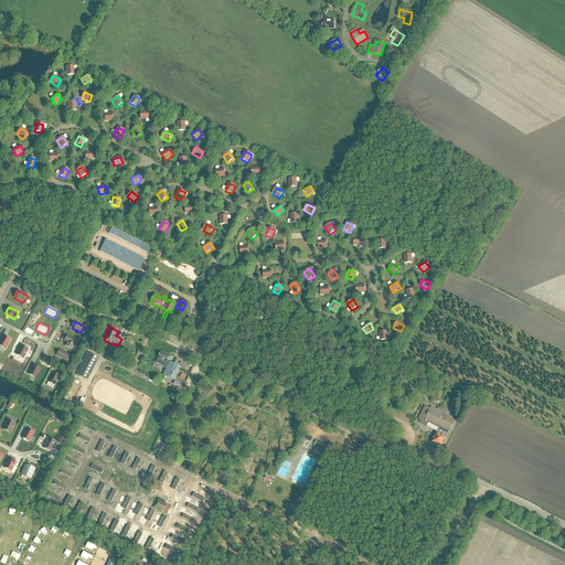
[(64,345),(71,350),(73,347),(74,347),(77,340),(67,336),(64,341),(66,342),(64,345)]
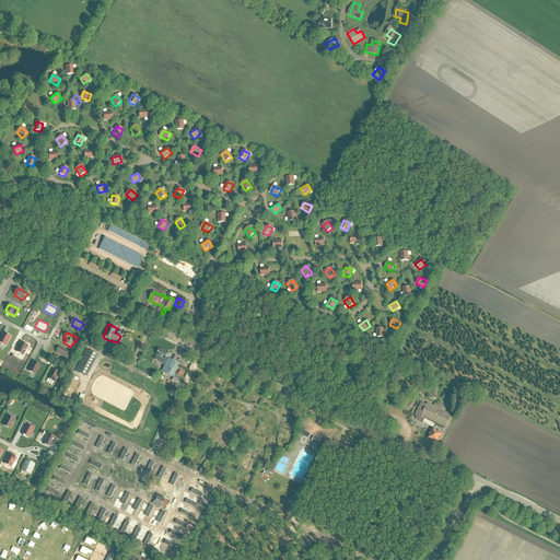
[(9,336),(6,334),(4,334),(3,334),(0,338),(0,342),(6,347),(10,337),(9,337),(9,336)]
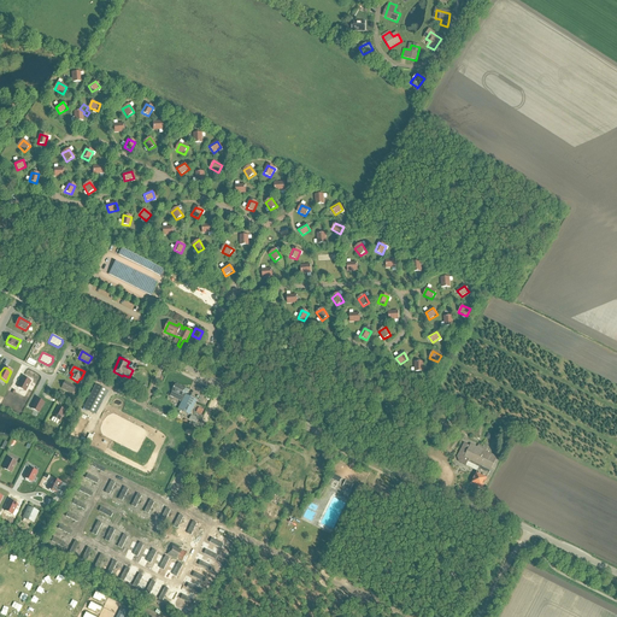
[(30,380),(25,377),(24,377),(23,377),(17,387),(25,392),(31,382),(30,381),(30,380)]
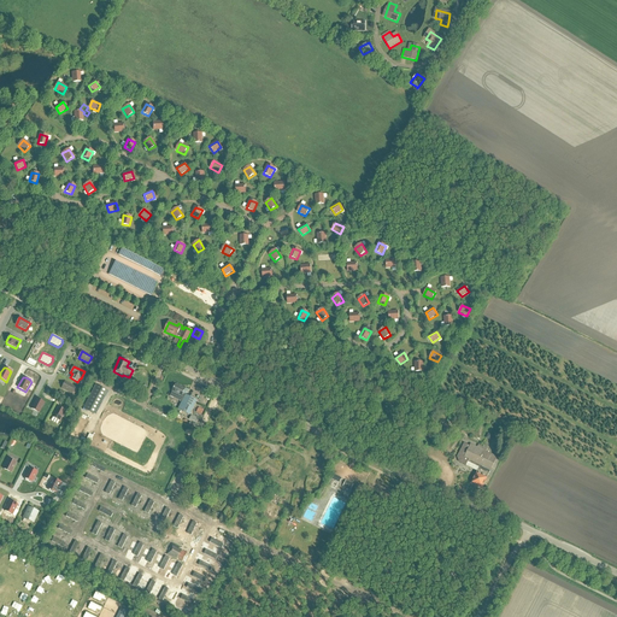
[(72,394),(76,387),(65,382),(62,388),(72,394)]
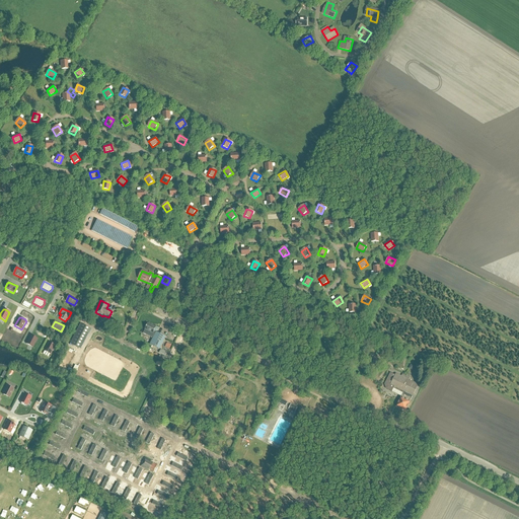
[(156,334),(153,331),(155,327),(148,323),(143,334),(153,339),(150,345),(159,350),(165,338),(156,332),(156,334)]
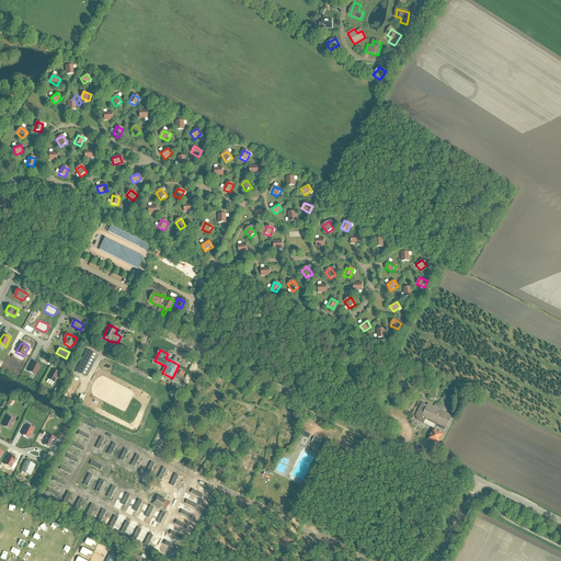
[(86,377),(96,356),(88,351),(77,371),(86,377)]
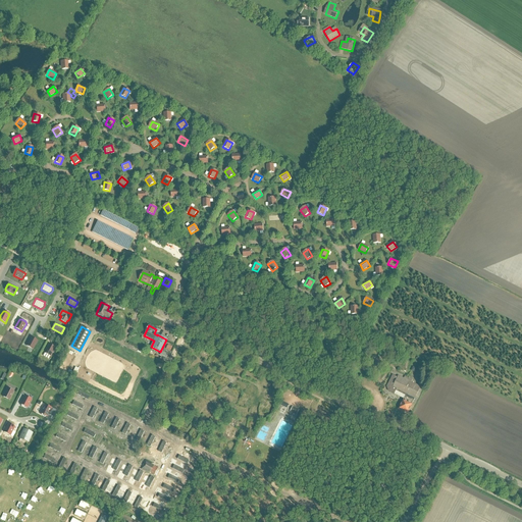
[(31,337),(27,346),(33,350),(38,342),(31,337)]
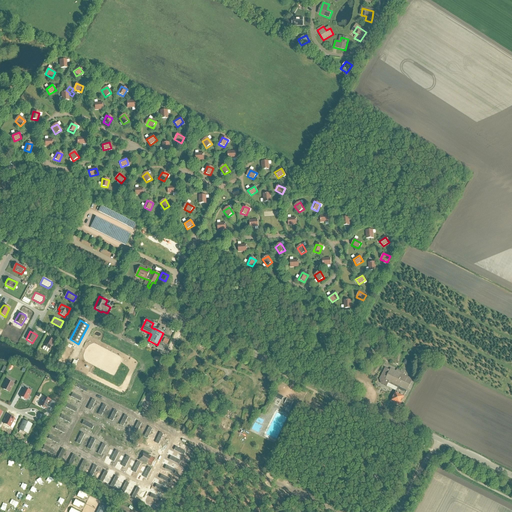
[(50,350),(55,341),(48,337),(43,346),(50,350)]
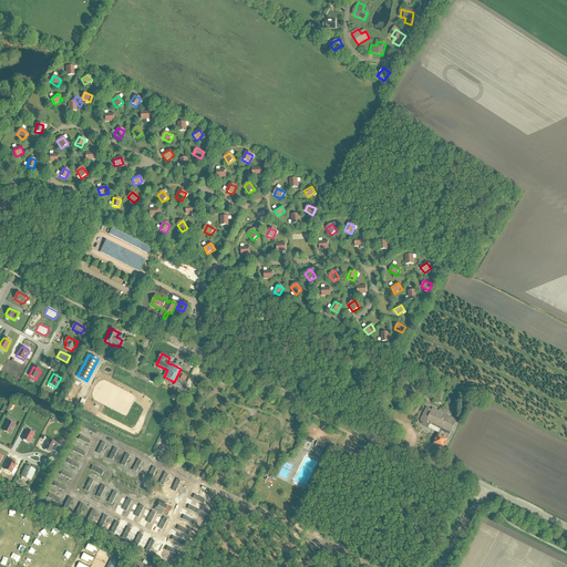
[(464,416),(467,409),(466,409),(470,400),(464,398),(459,414),(464,416)]
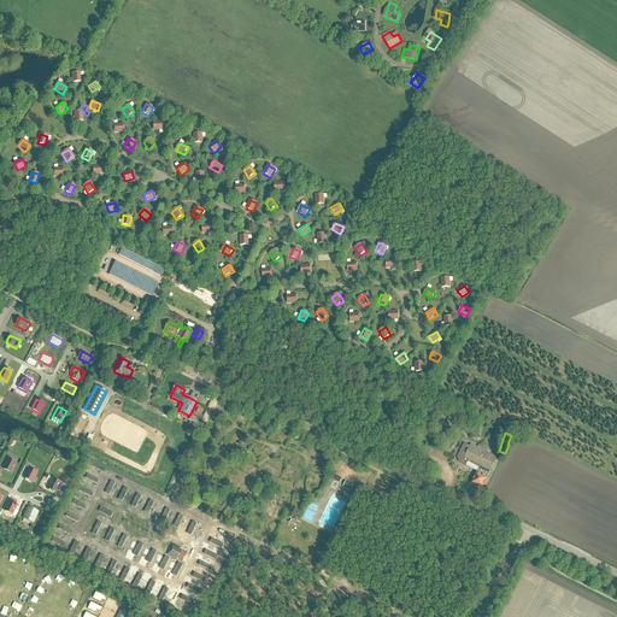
[(464,444),(458,458),(459,462),(466,465),(468,462),(476,466),(476,468),(479,469),(476,472),(471,483),(482,489),(487,479),(489,474),(488,474),(489,470),(491,471),(497,458),(489,454),(486,453),(487,450),(485,448),(479,446),(477,448),(471,445),(470,446),(464,444)]
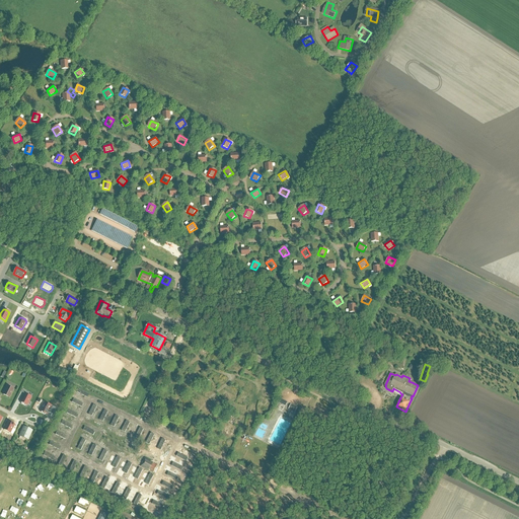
[(9,397),(14,389),(7,386),(3,394),(9,397)]
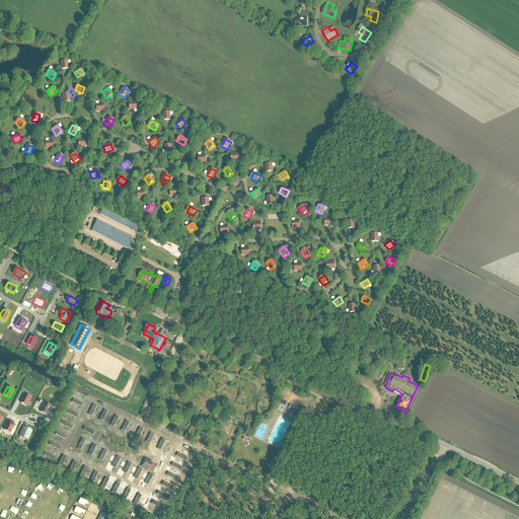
[(224,386),(222,391),(228,394),(231,390),(224,386)]
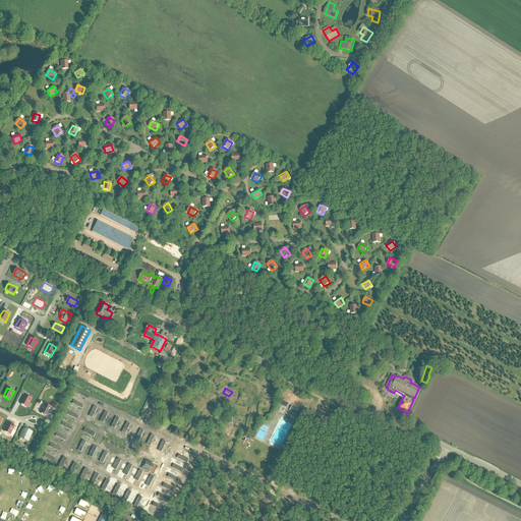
[(20,404),(21,404),(21,406),(24,407),(25,407),(26,407),(32,399),(24,396),(20,404)]
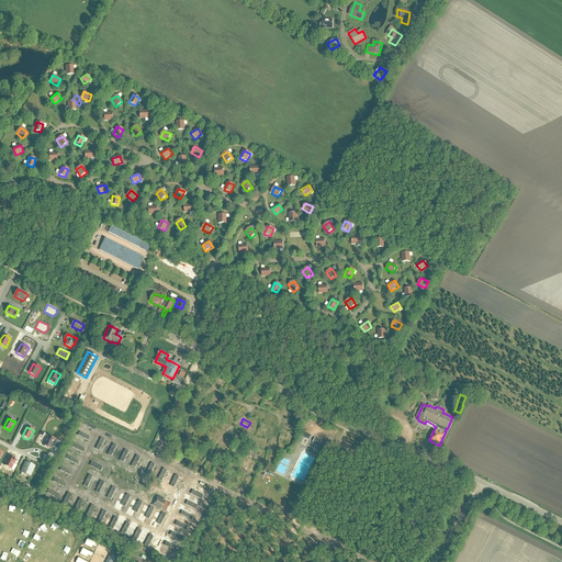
[(55,440),(48,436),(43,446),(44,446),(45,448),(48,449),(49,449),(51,449),(55,440)]
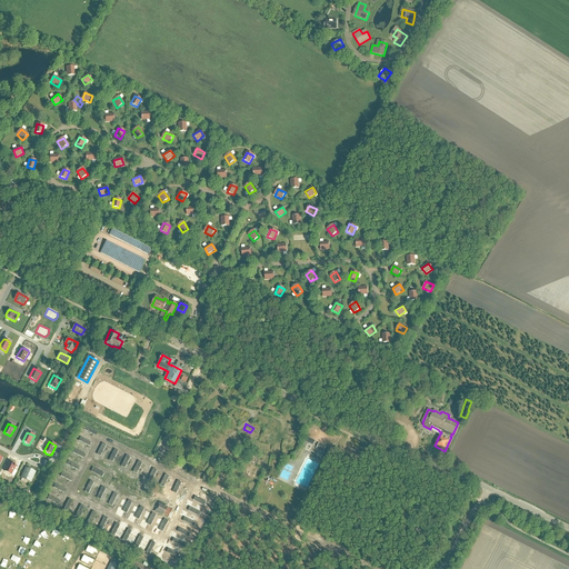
[(278,452),(285,446),(280,441),(273,448),(278,452)]
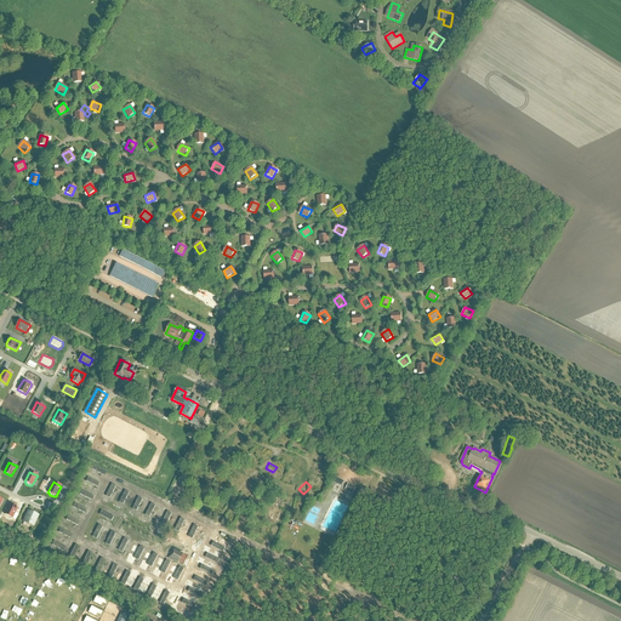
[(291,497),(295,486),(289,485),(285,495),(291,497)]
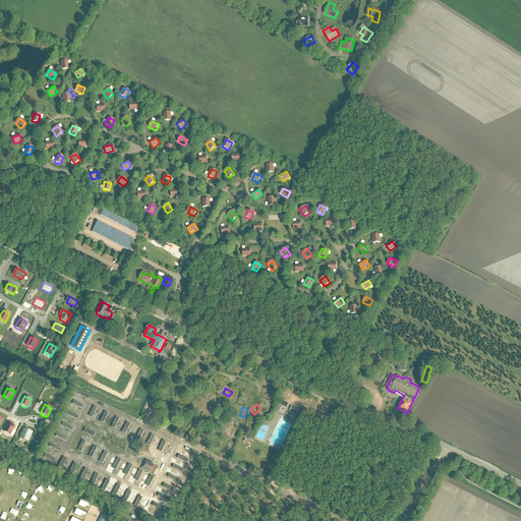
[(285,409),(278,407),(277,413),(284,415),(285,409)]
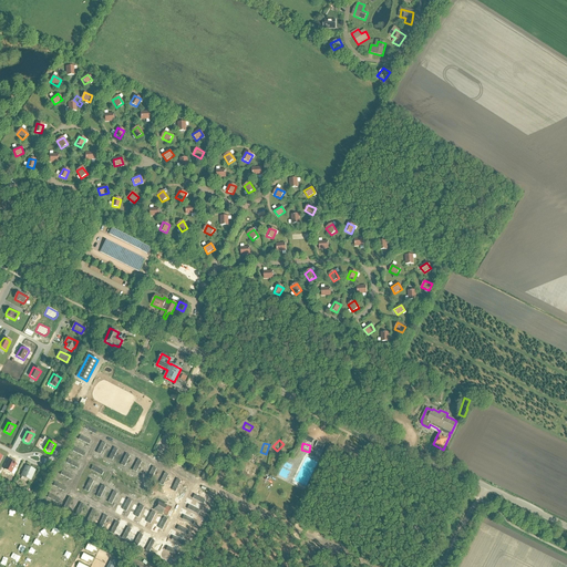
[(327,461),(332,449),(328,446),(322,459),(327,461)]
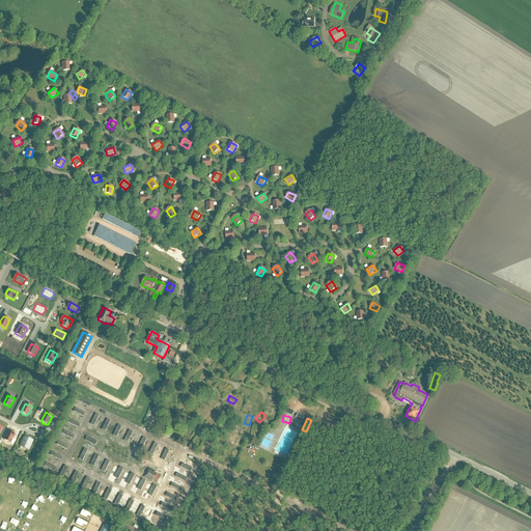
[(258,430),(256,435),(255,434),(251,442),(257,445),(263,432),(258,430)]
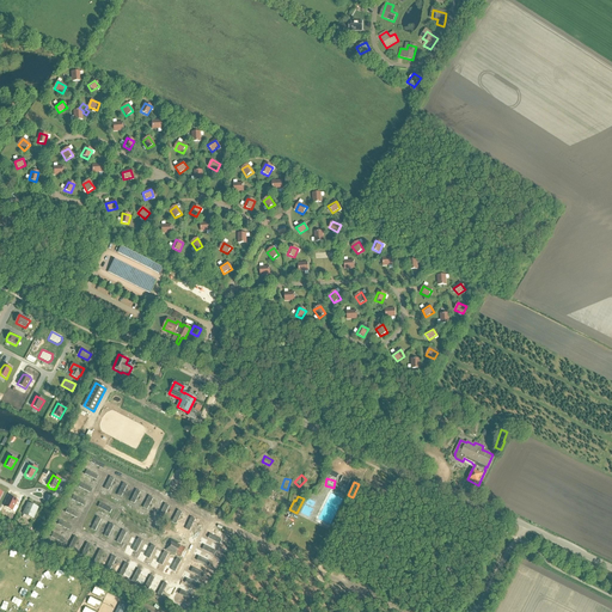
[(8,499),(4,509),(17,515),(19,509),(16,507),(17,503),(8,500),(8,499)]
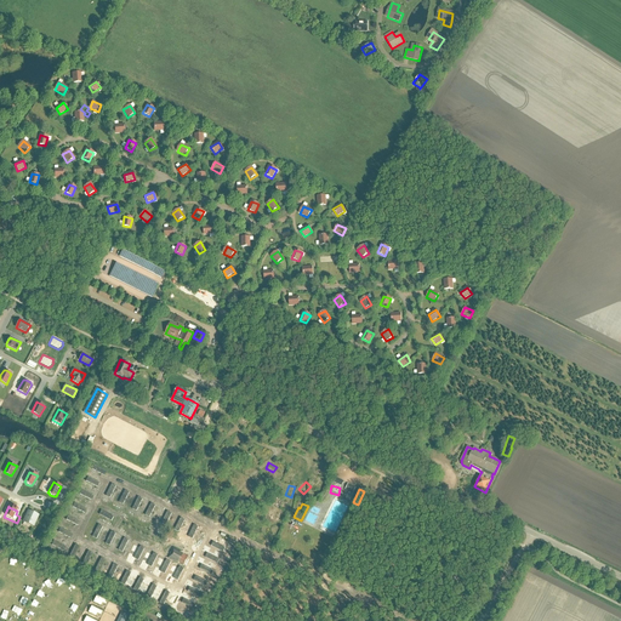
[(34,527),(39,516),(28,511),(23,522),(34,527)]
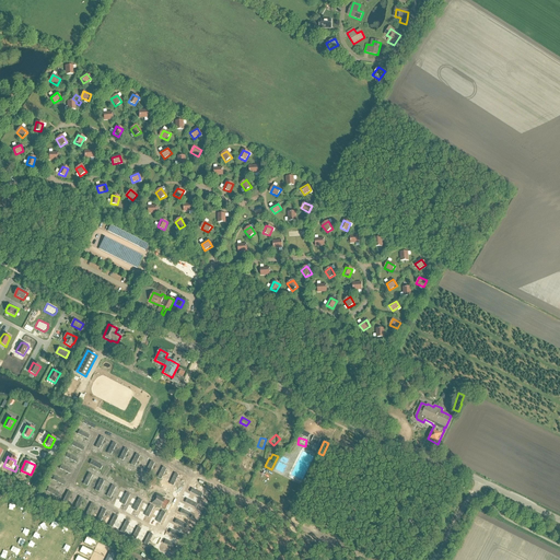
[(164,501),(162,500),(163,498),(156,494),(152,503),(161,509),(162,508),(165,509),(164,510),(166,511),(170,503),(165,500),(164,501)]
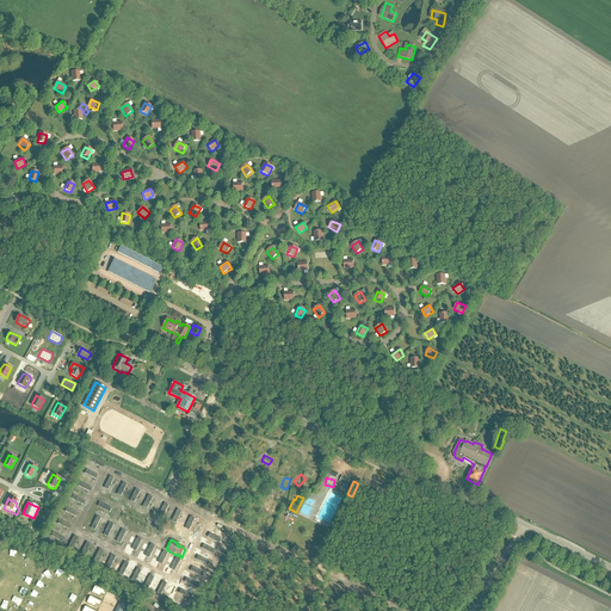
[(105,591),(94,586),(92,593),(99,596),(99,594),(104,596),(105,591)]
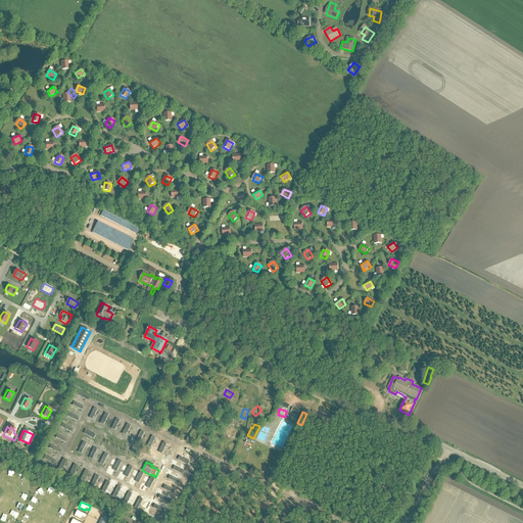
[(86,515),(77,511),(74,516),(80,519),(81,517),(84,519),(86,515)]
